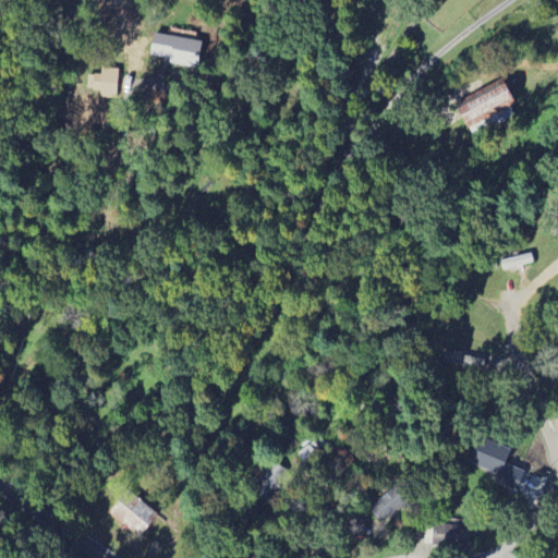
[(199,68),(204,40),(155,34),(152,56),(171,58),(171,64),(199,68)]
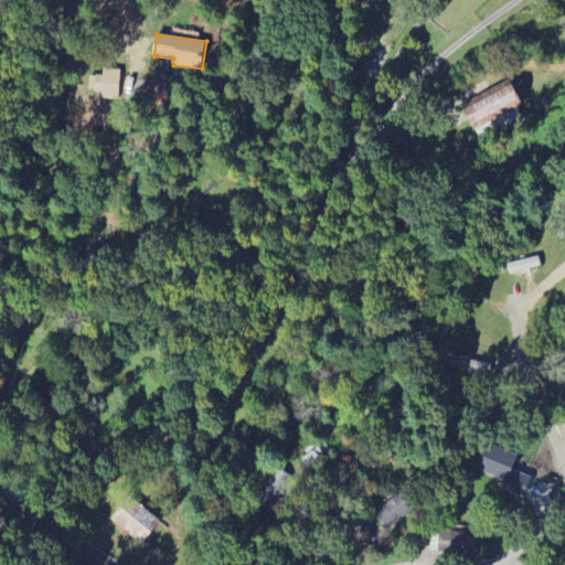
[(121,68),(104,68),(104,75),(89,75),(89,92),(120,93),(121,68)]
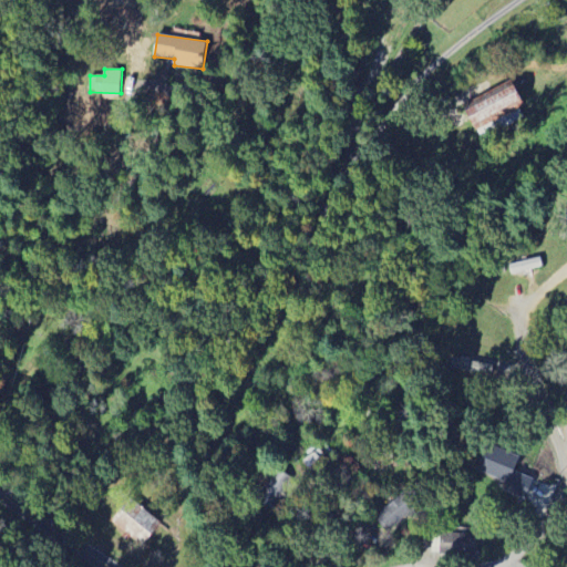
[(467,106),(477,130),(493,123),(496,130),(525,117),(521,109),(527,106),(518,85),(467,106)]
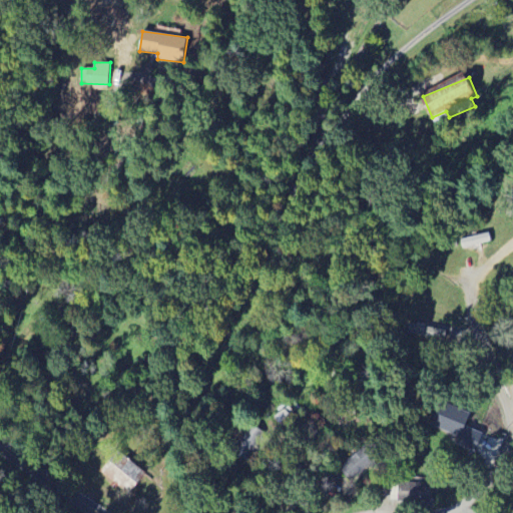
[(461,239),(463,248),(491,240),(489,232),(461,239)]
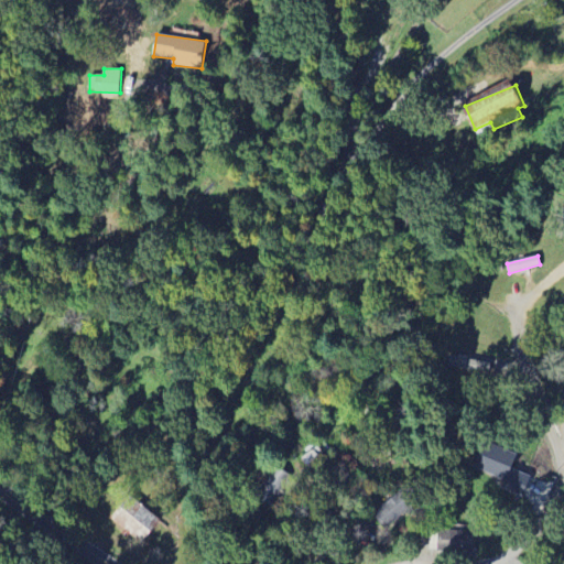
[(448,366),(487,375),(489,364),(451,355),(448,366)]
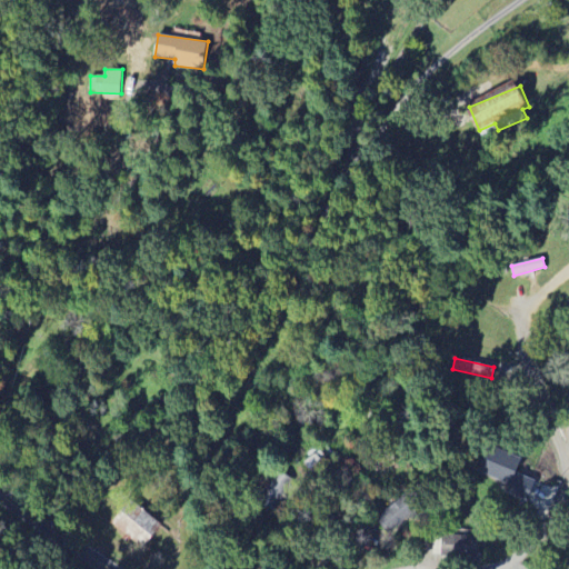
[(479,472),(509,483),(506,492),(528,501),(536,481),(517,473),(522,458),(489,446),(479,472)]
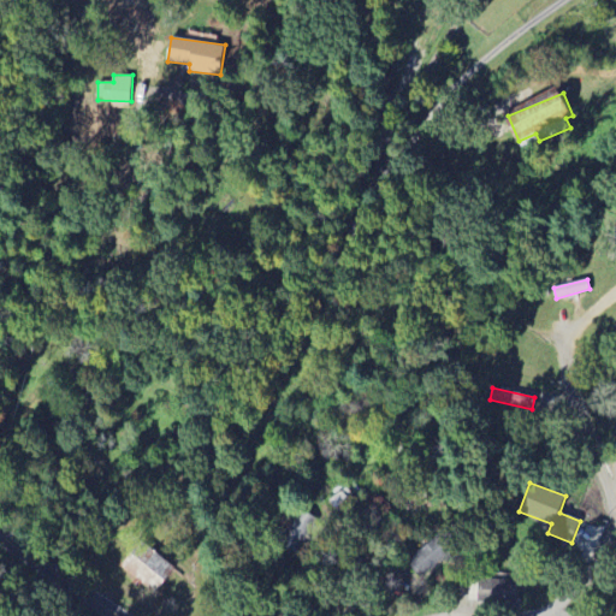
[(408,558),(422,580),(444,566),(440,560),(448,555),(438,539),(408,558)]
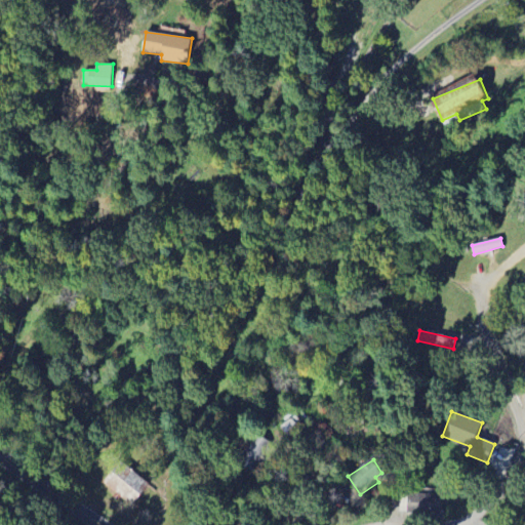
[(132,507),(150,485),(121,461),(104,483),(117,493),(116,494),(132,507)]
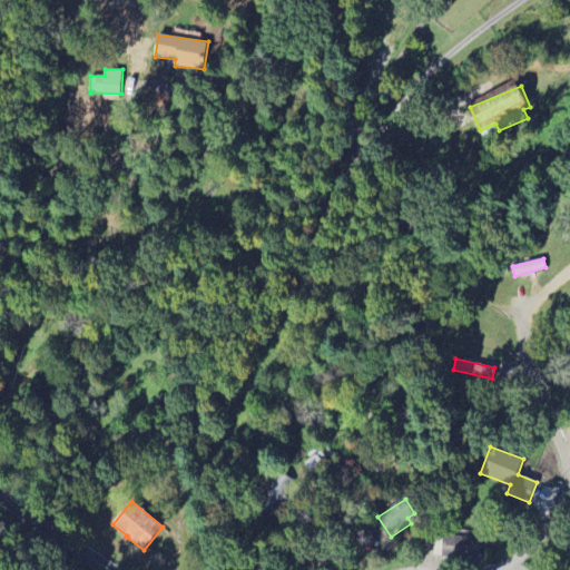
[(483,559),(483,537),(443,536),(443,558),(483,559)]
